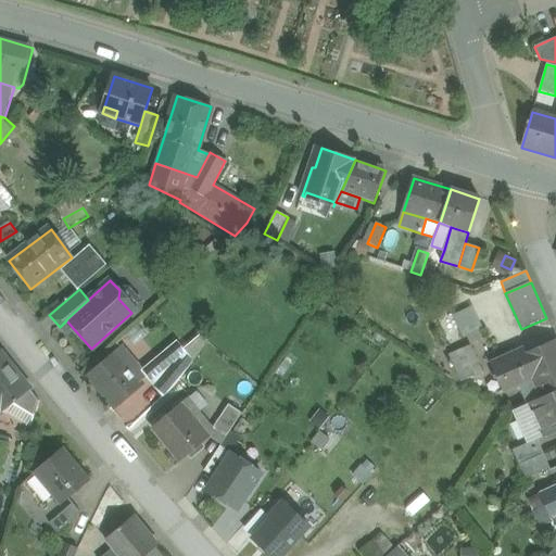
[(128,291),(119,290),(118,299),(131,313),(137,313),(139,312),(139,303),(128,291)]
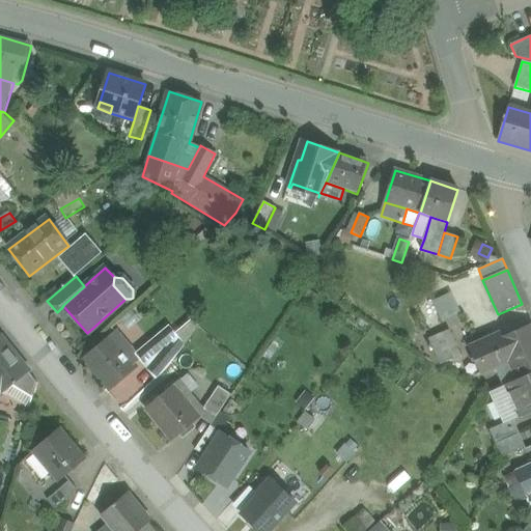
[(452,290),(437,296),(445,318),(462,312),(452,290)]
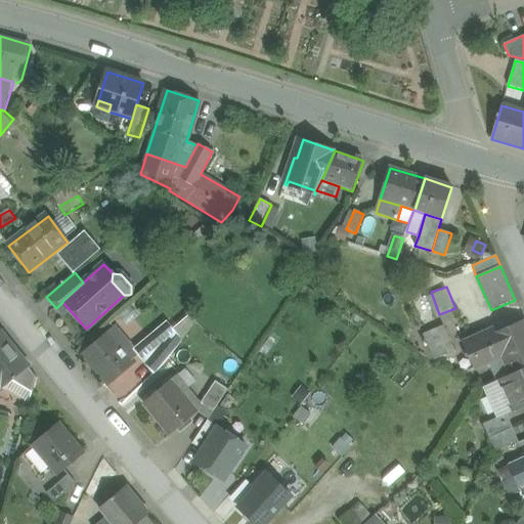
[(56,308),(63,316),(70,310),(62,302),(56,308)]
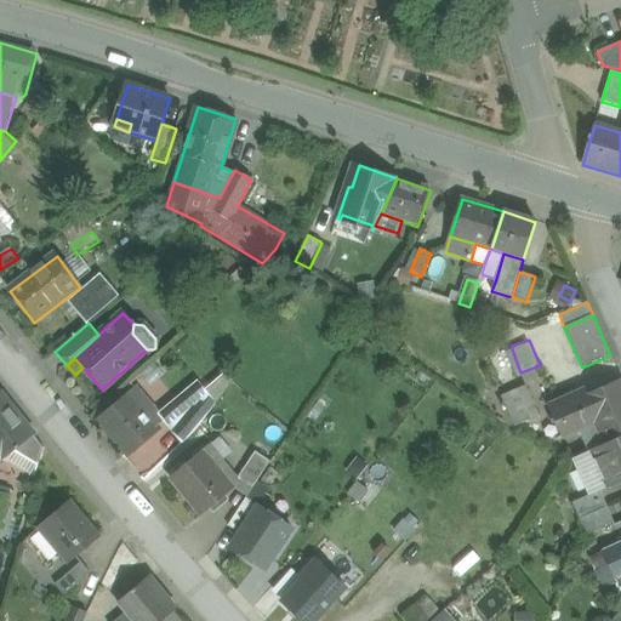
[(224,375),(205,391),(216,404),(232,383),(224,375)]
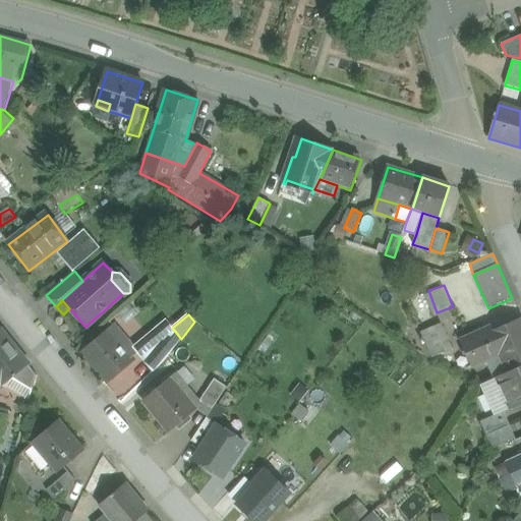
[(488,329),(462,341),(473,366),(499,355),(507,372),(520,366),(520,317),(489,333),(488,329)]
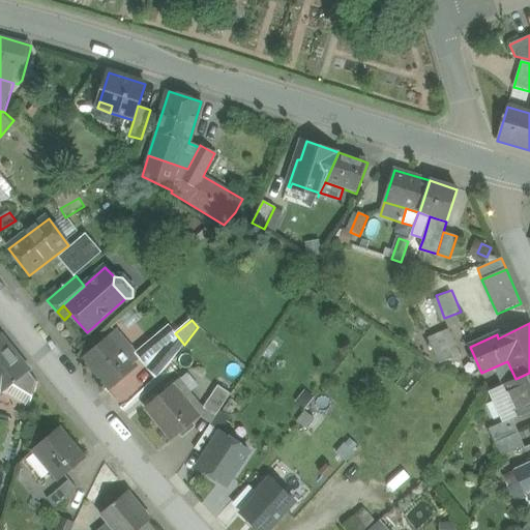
[(172,329),(143,353),(160,374),(168,369),(184,345),(175,333),(172,329)]
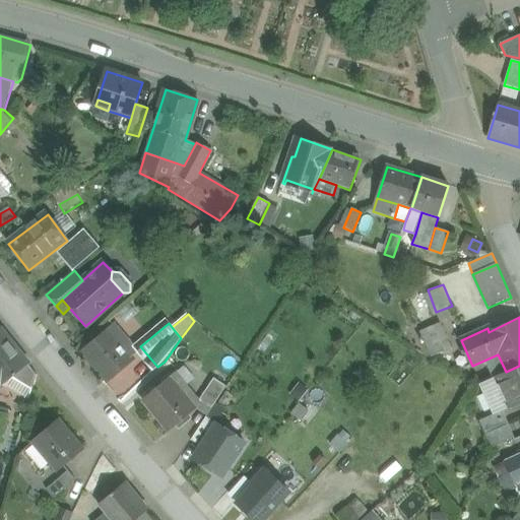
[(440,324),(420,332),(432,358),(451,348),(440,324)]
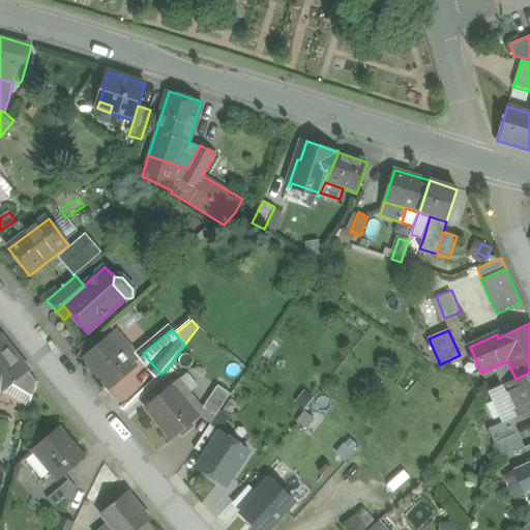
[(116,333),(84,359),(109,388),(136,365),(133,362),(136,360),(138,358),(116,333)]
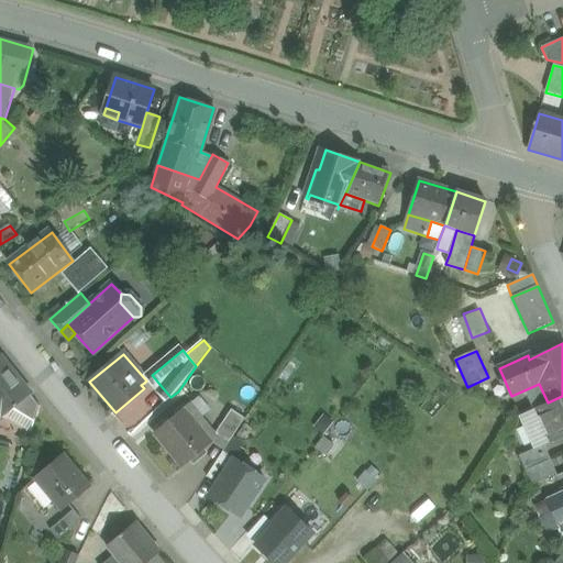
[(31,395),(1,359),(0,359),(0,415),(2,418),(4,416),(30,396),(31,395)]
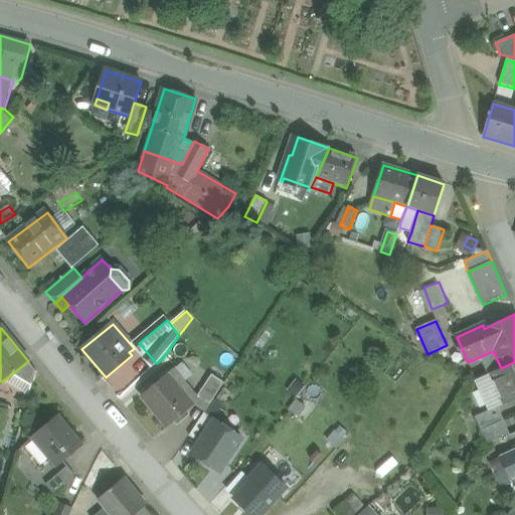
[(134,348),(132,350),(150,370),(156,363),(139,343),(134,348)]
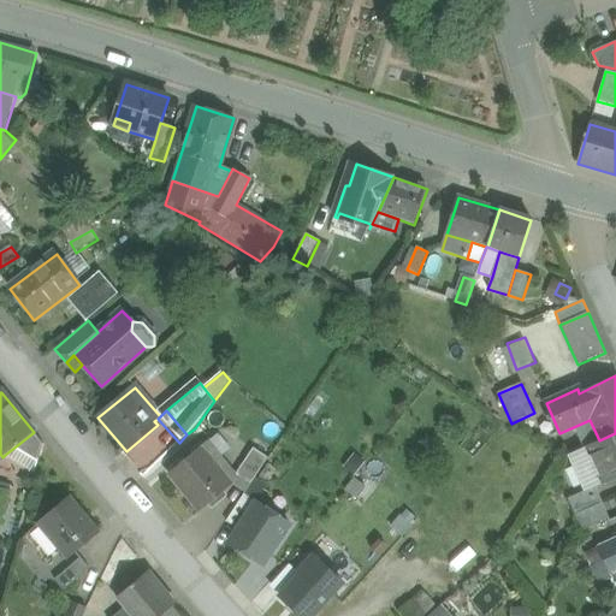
[(33,433),(5,455),(33,473),(41,443),(33,433)]
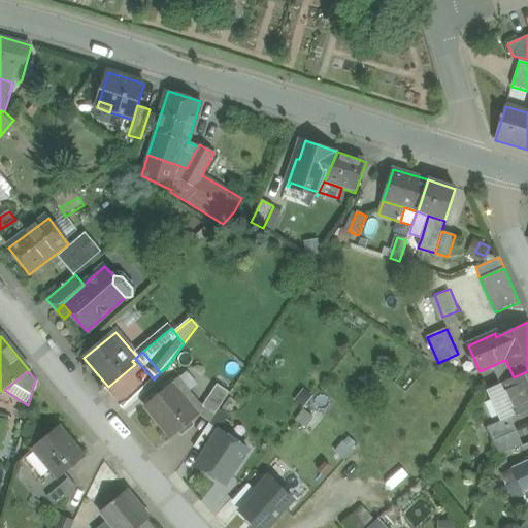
[(527,371),(514,377),(503,383),(518,415),(527,410),(527,371)]
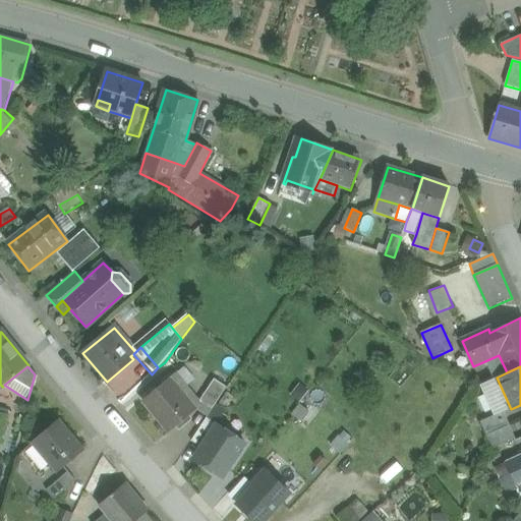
[(170,378),(195,408),(200,403),(203,400),(178,371),(170,378)]
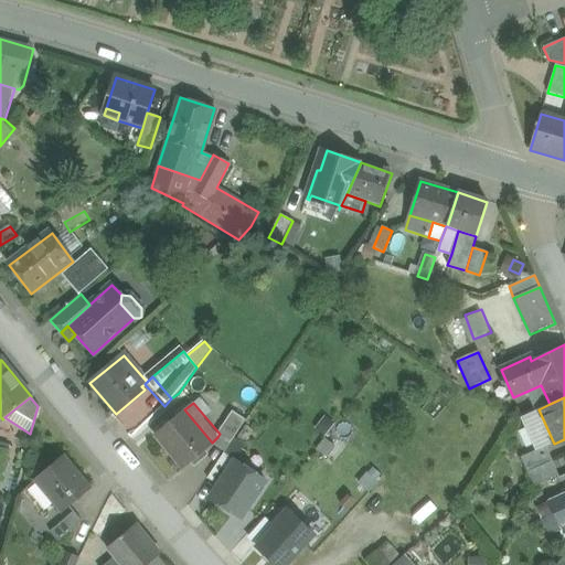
[(212,443),(184,409),(156,434),(184,469),(214,445),(212,443)]
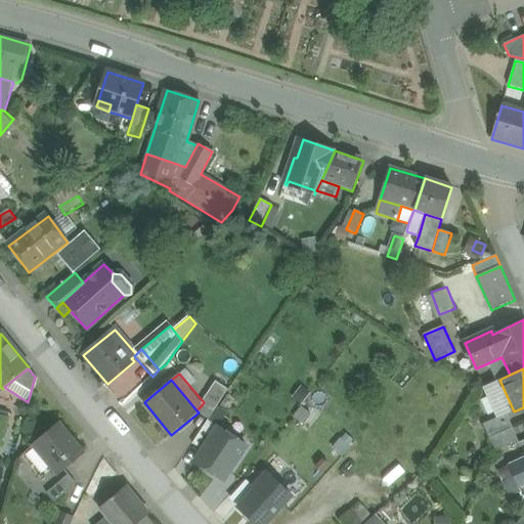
[(499,380),(483,388),(497,419),(507,415),(514,411),(499,380)]
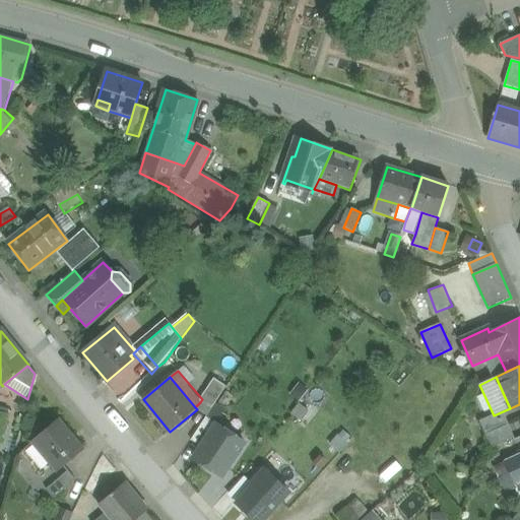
[(202,399),(200,402),(211,409),(226,386),(215,379),(202,399)]
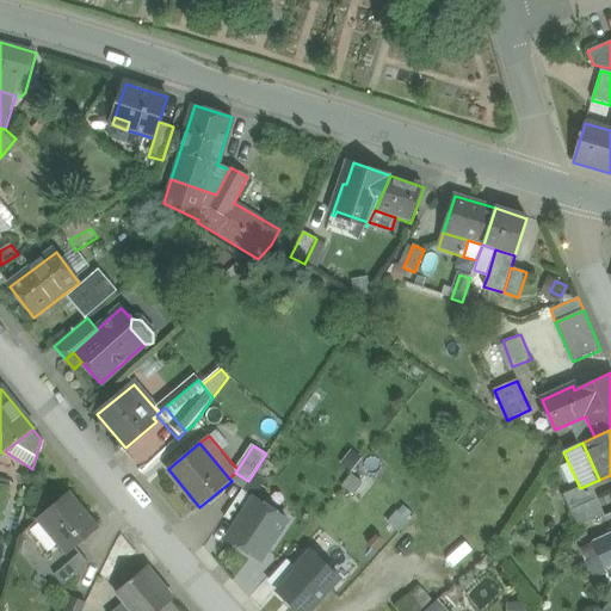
[(580,488),(563,495),(571,512),(598,499),(591,483),(580,488)]
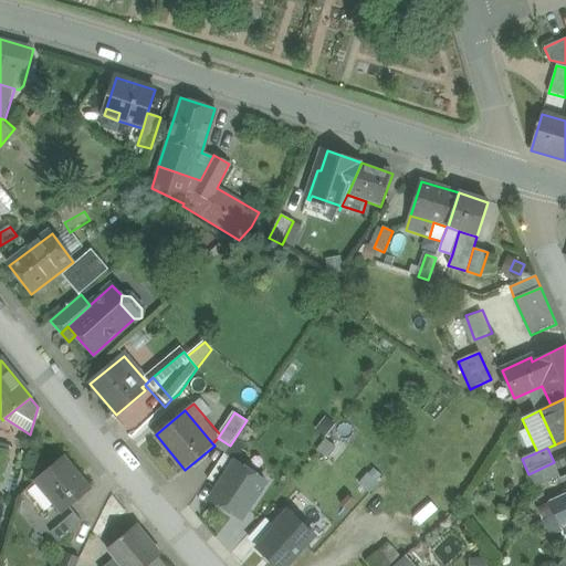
[(91,490),(63,458),(35,481),(63,514),(91,490)]
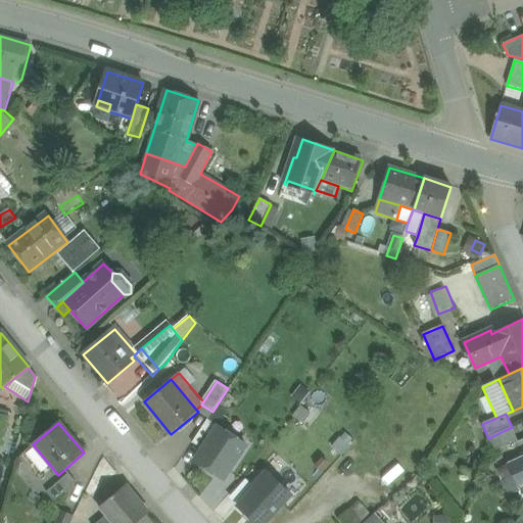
[(192,461),(221,482),(248,445),(219,424),(192,461)]
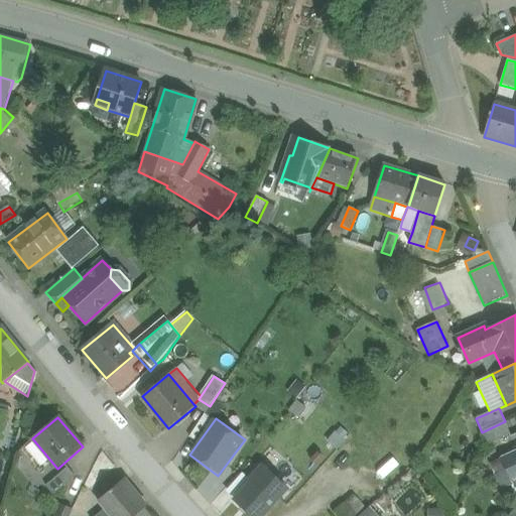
[(505,421),(482,432),(488,444),(511,434),(505,421)]
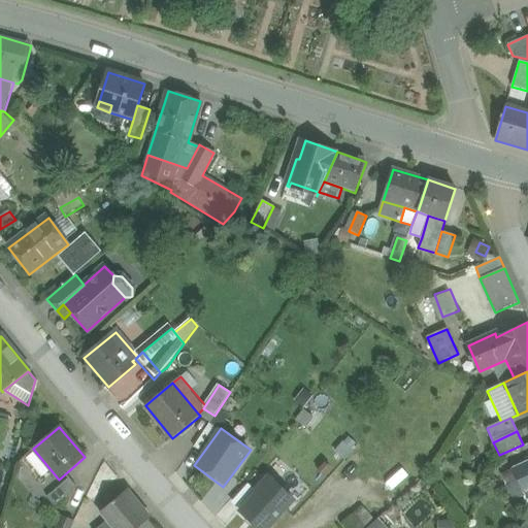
[(527,463),(513,470),(518,482),(527,476),(527,463)]
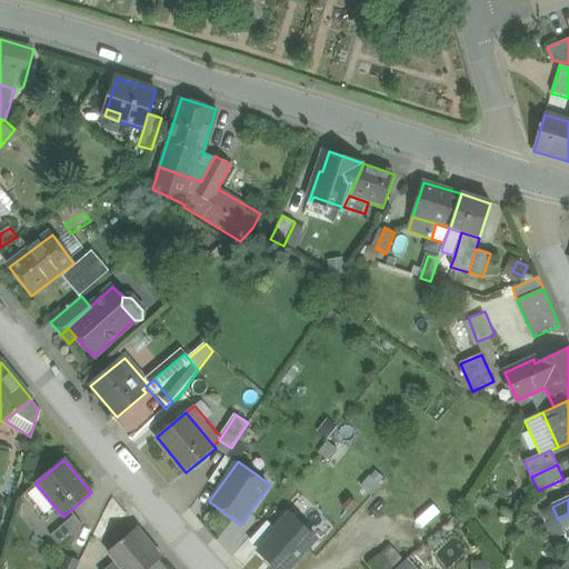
[(552,507),(541,512),(547,525),(558,519),(552,507)]
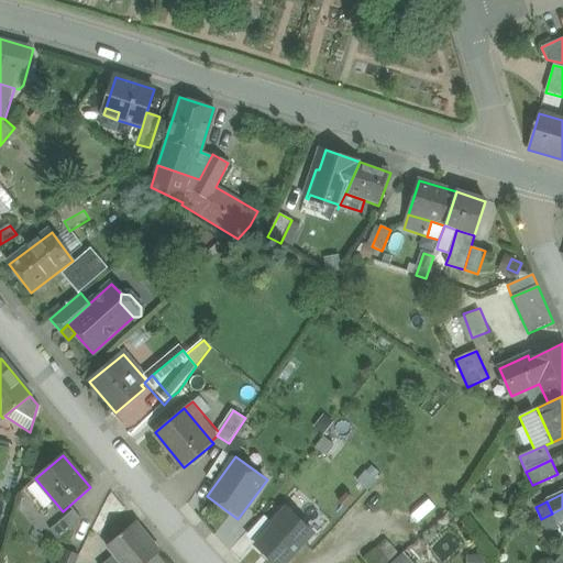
[(251,545),(272,562),(288,562),(313,533),(283,507),(251,545)]
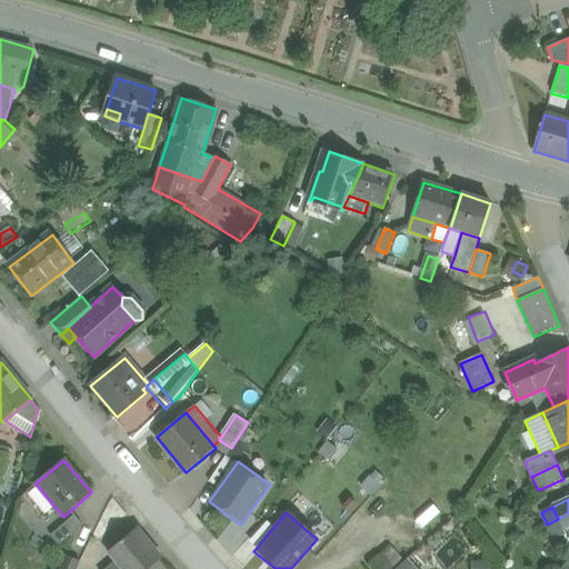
[(568,513),(558,519),(563,532),(568,529),(568,513)]
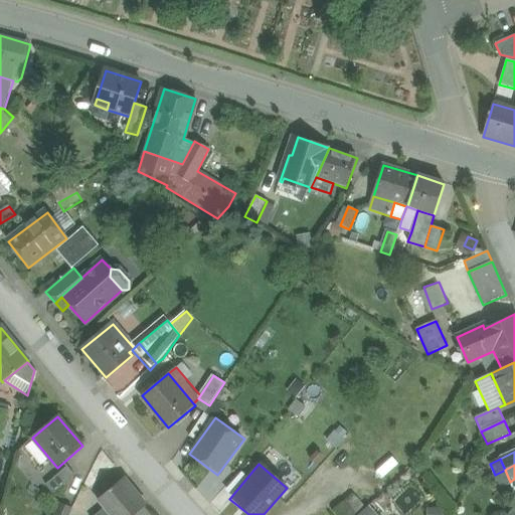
[(67,467),(45,485),(53,494),(75,476),(67,467)]
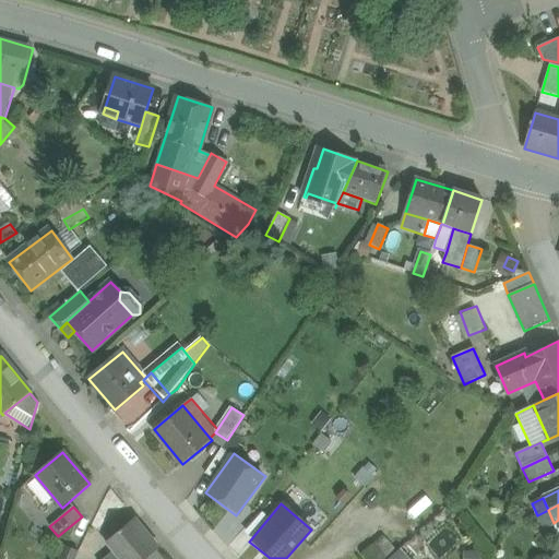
[(134,521),(107,544),(115,554),(119,558),(145,558),(157,549),(134,521)]
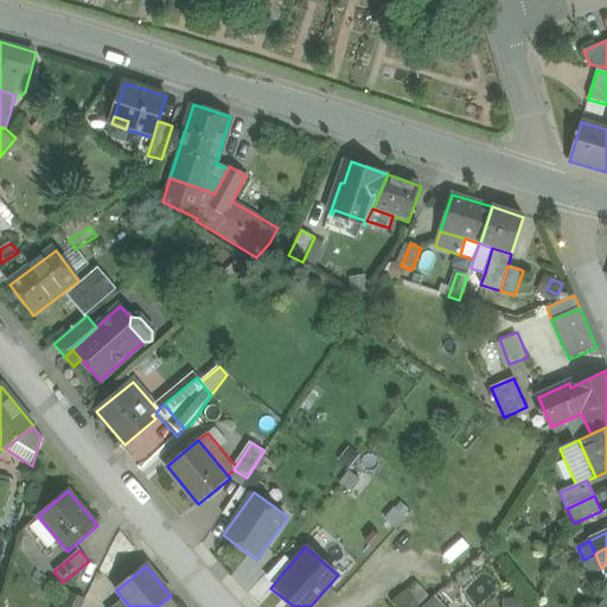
[(606,580),(605,575),(590,593),(601,604),(606,595),(606,580)]
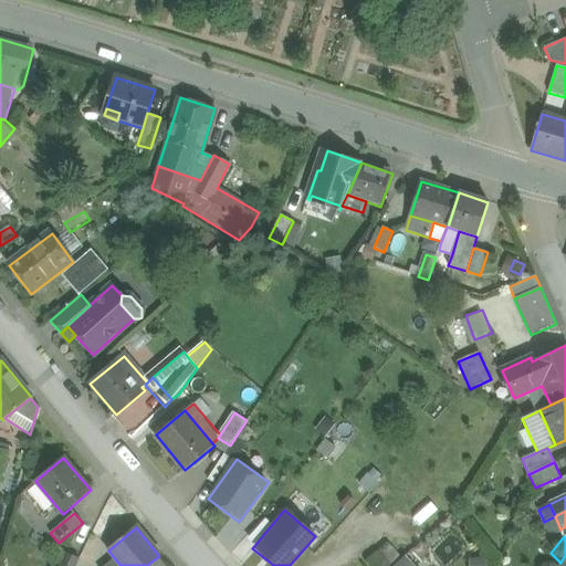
[(388,544),(378,553),(389,565),(395,565),(402,559),(388,544)]
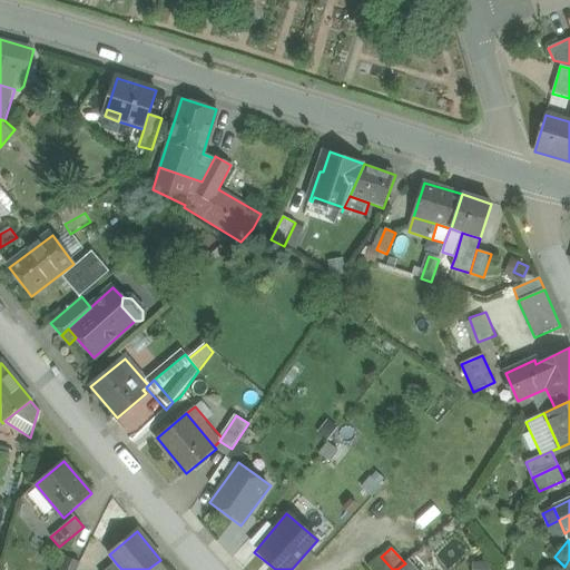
[(373,569),(392,569),(381,557),(370,566),(373,569)]
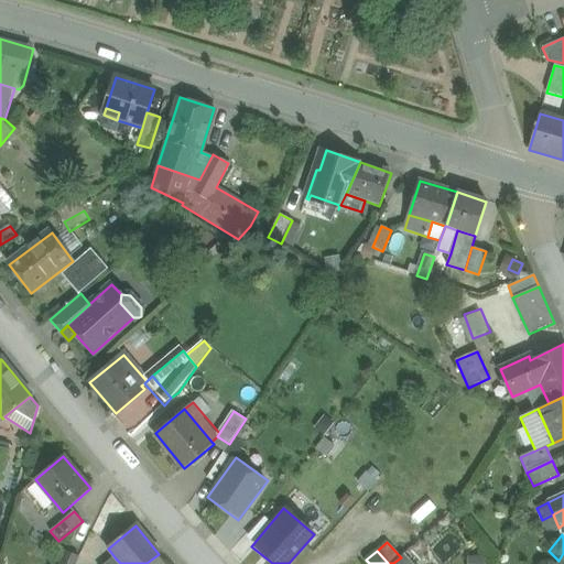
[(75,563),(78,556),(66,552),(61,563),(75,563)]
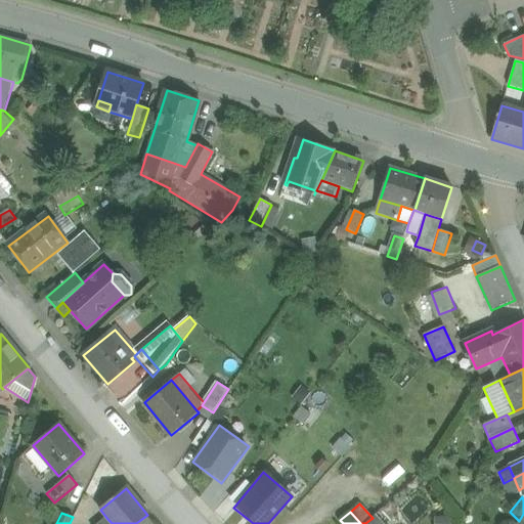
[(155,523),(147,515),(136,523),(155,523)]
